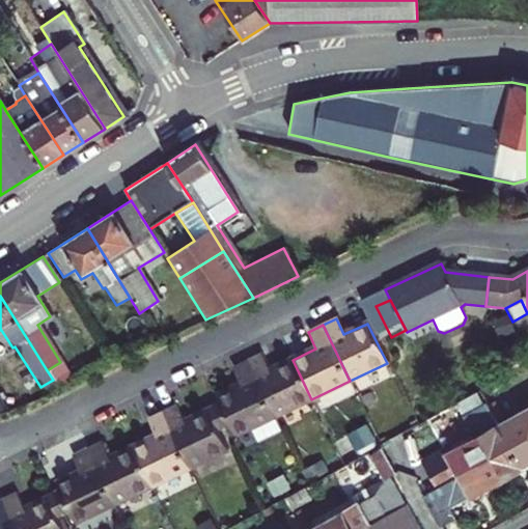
[(245,361),(272,418),(311,399),(293,360),(269,370),(260,355),(245,361)]
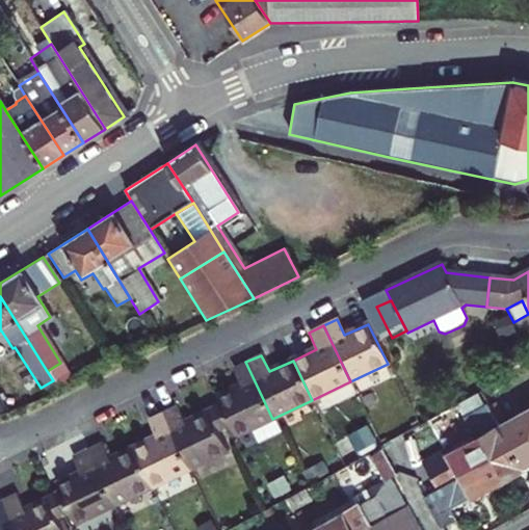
[(213,409),(222,428),(230,425),(235,436),(272,419),(245,362),(231,369),(239,386),(216,397),(220,406),(213,409)]
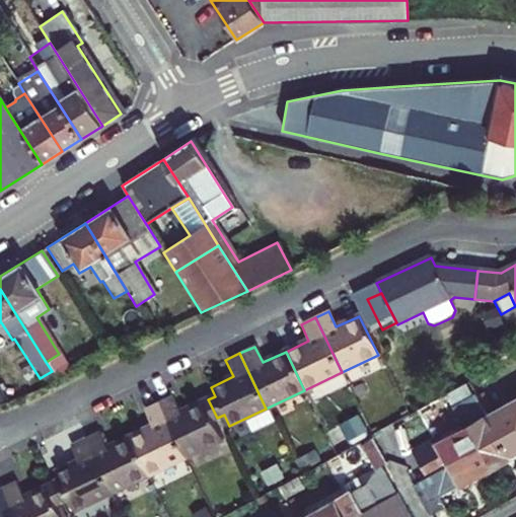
[(475,396),(468,385),(458,390),(463,399),(452,405),(461,421),(483,410),(475,396)]
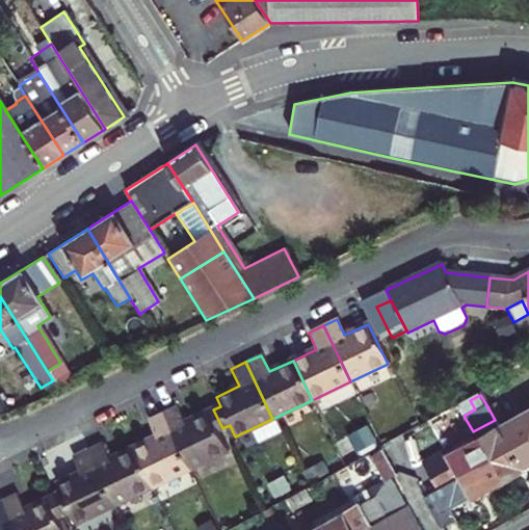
[(502,398),(487,406),(495,420),(509,413),(502,398)]
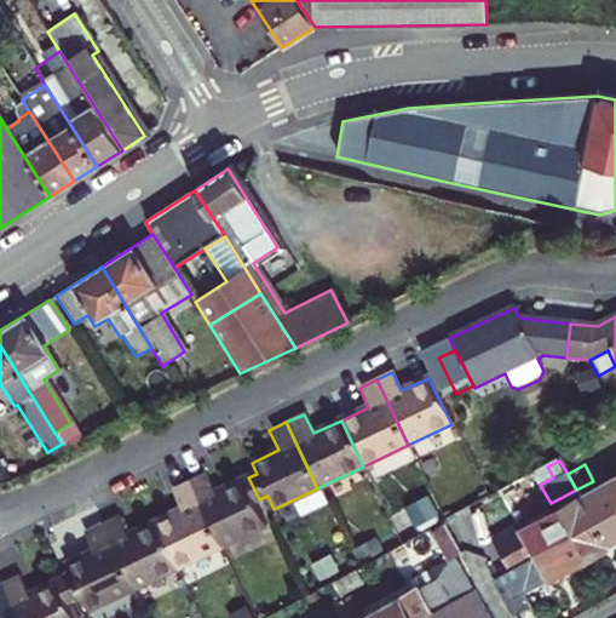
[(190,484),(222,549),(263,528),(251,503),(259,499),(248,478),(216,493),(207,475),(190,484)]
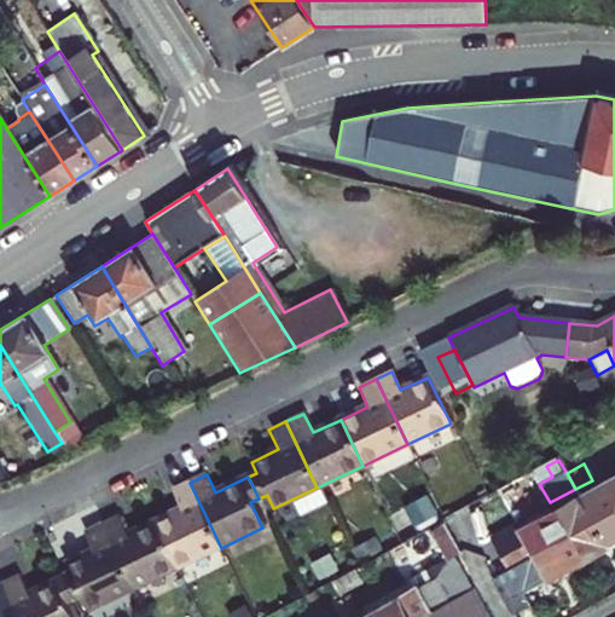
[(614,478),(580,497),(593,522),(614,509),(614,478)]
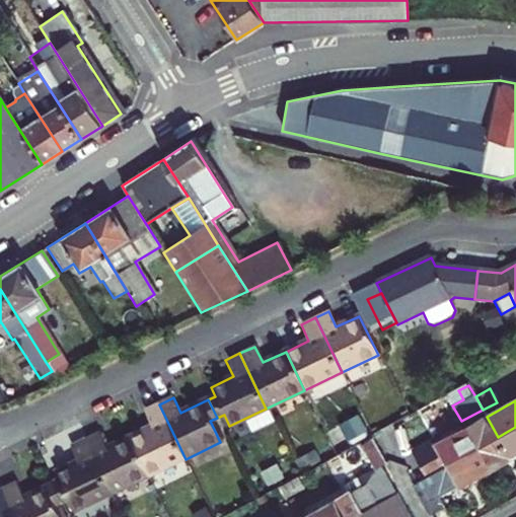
[(152,427),(129,438),(148,477),(186,459),(159,404),(145,412),(152,427)]
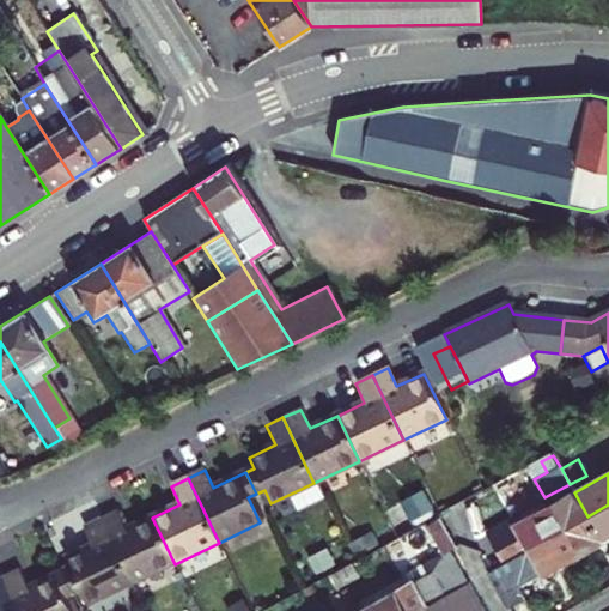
[(510,561),(588,516),(574,492),(497,537),(510,561)]
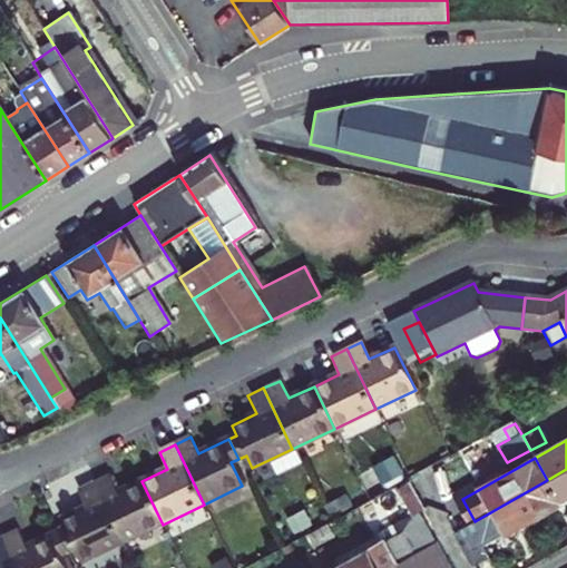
[(566,469),(547,480),(559,502),(566,498),(566,469)]
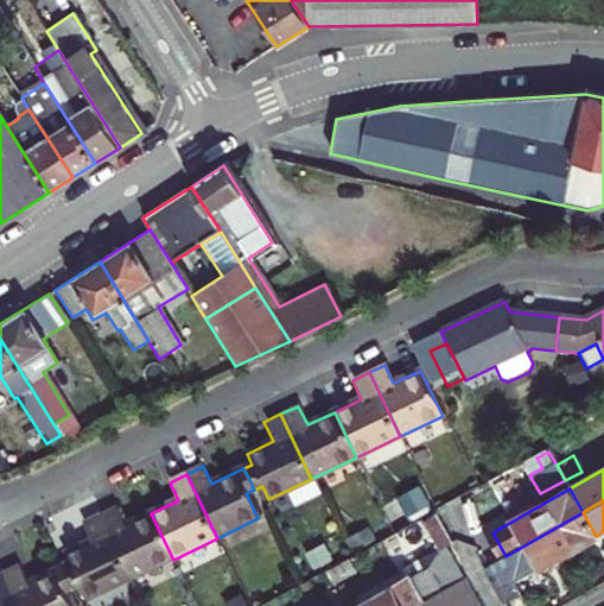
[(114,507),(99,516),(129,581),(173,560),(151,513),(124,526),(114,507)]
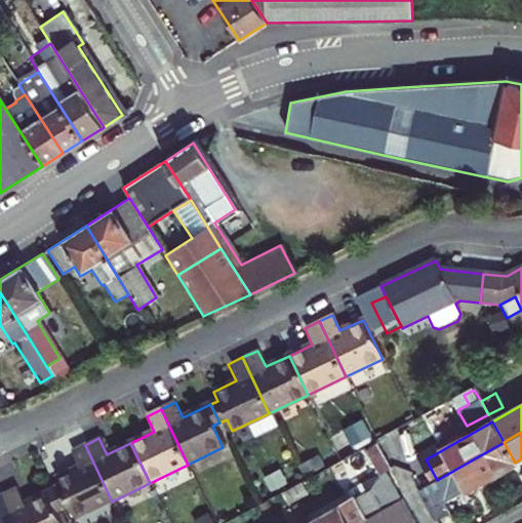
[(430,484),(415,491),(434,522),(447,515),(442,504),(515,463),(504,442),(437,480),(430,484)]
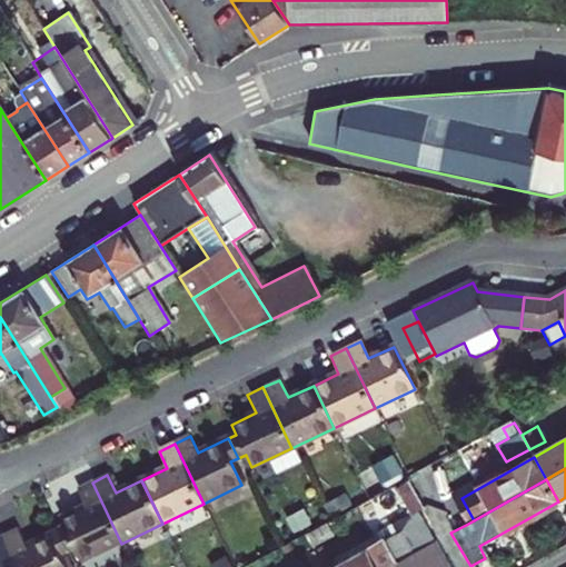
[(65,528),(58,531),(67,551),(73,548),(80,564),(121,544),(92,483),(77,489),(86,507),(60,520),(65,528)]
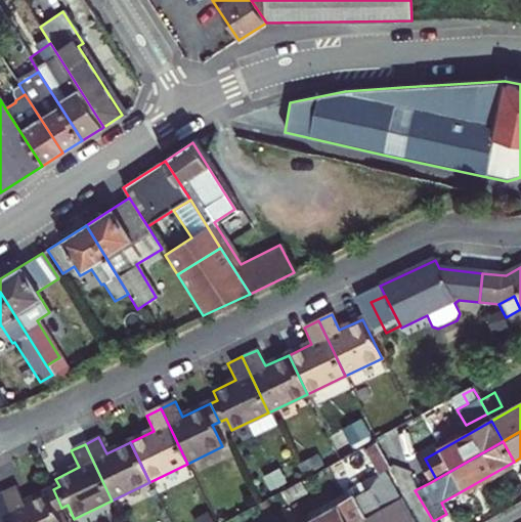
[(375,444),(362,451),(376,472),(377,474),(384,470),(389,468),(375,444)]
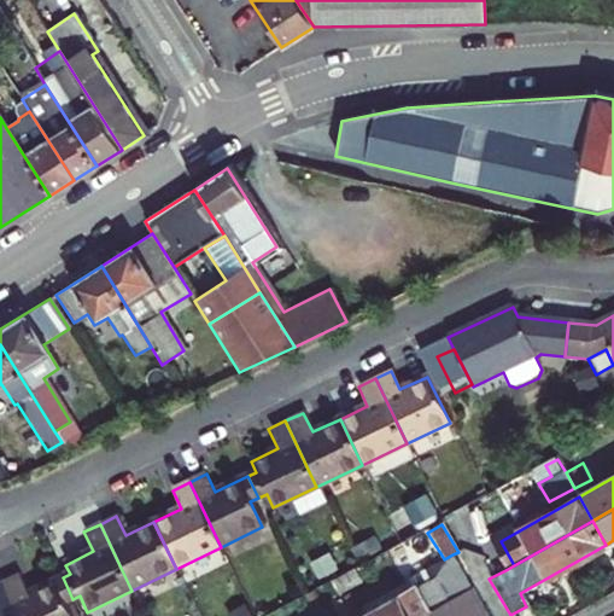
[(501,541),(492,546),(506,570),(514,565),(501,541)]
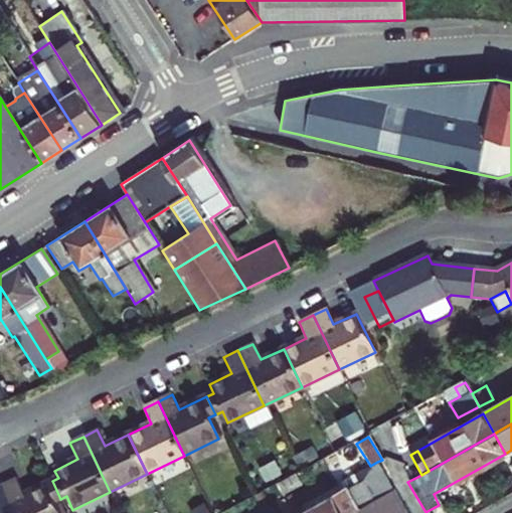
[(354,473),(359,483),(360,483),(372,502),(393,491),(377,462),(370,466),(369,464),(354,473)]
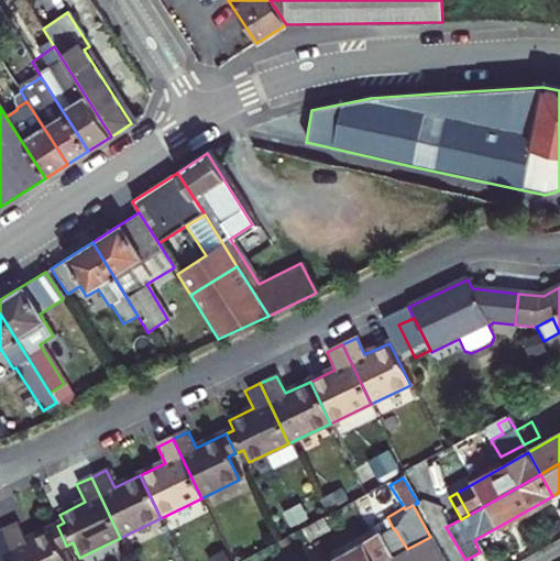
[(17,526),(2,532),(14,560),(65,560),(59,549),(66,546),(57,526),(25,541),(17,526)]
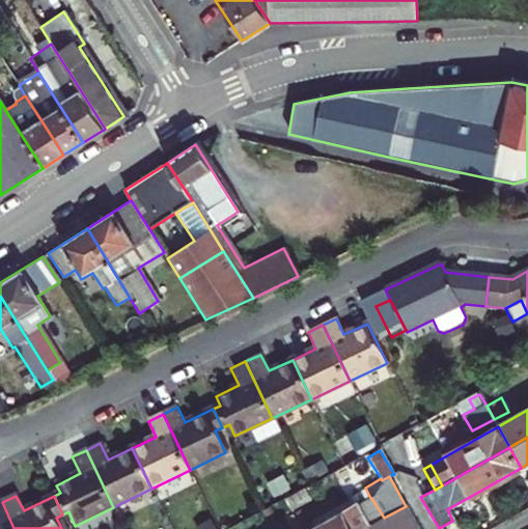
[(364,528),(384,518),(371,498),(370,498),(315,528),(364,528)]
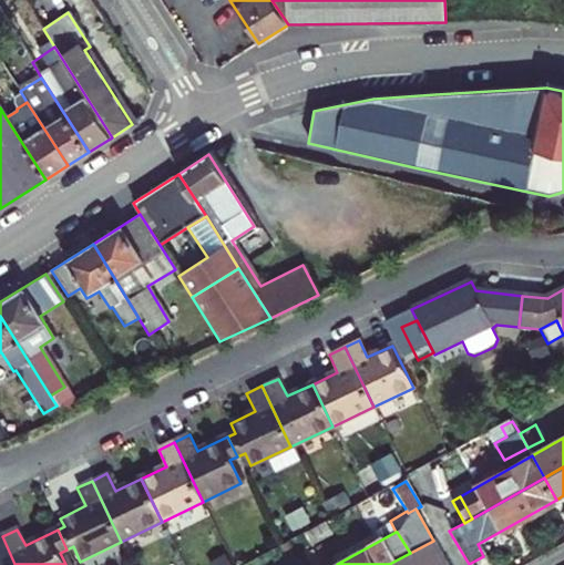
[(14,564),(2,536),(0,537),(0,564),(14,564)]
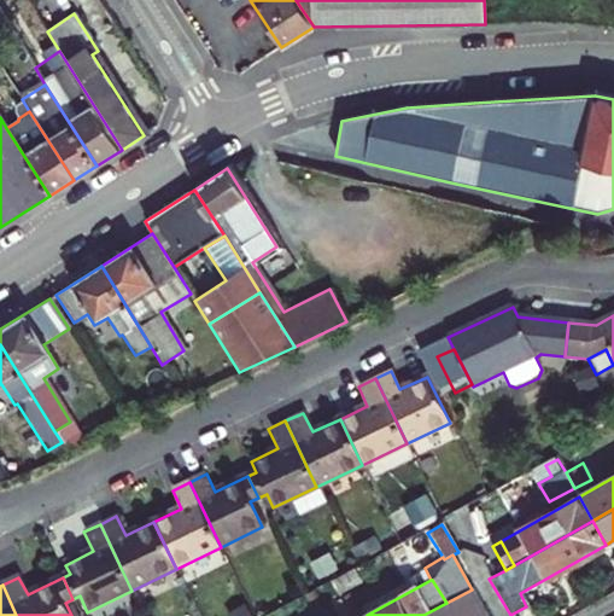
[(486,615),(472,590),(446,603),(424,615),(486,615)]
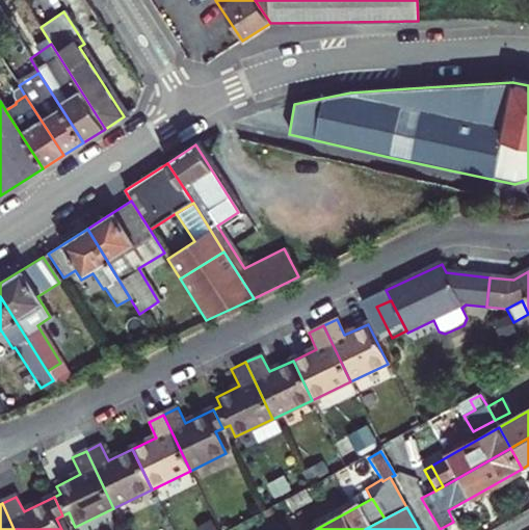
[(298,512),(293,515),(300,528),(305,525),(298,512)]
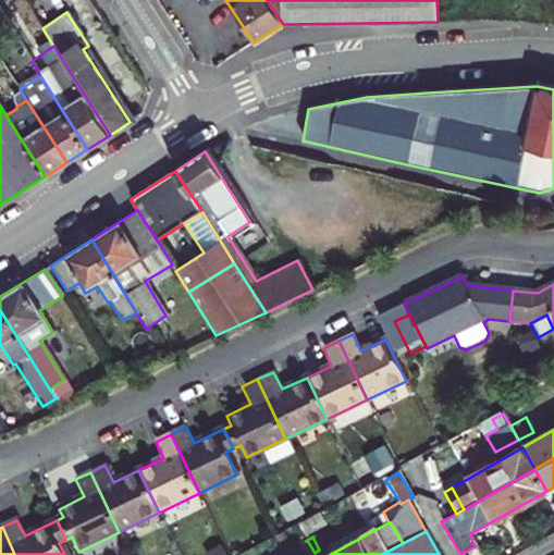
[(312,554),(315,553),(307,540),(300,543),(307,554),(312,554)]
